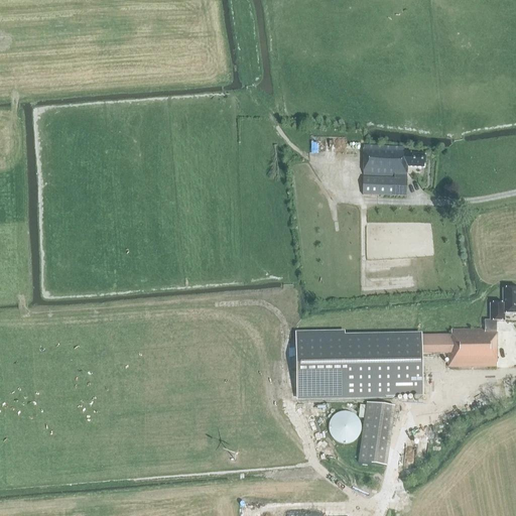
[(404,148),(364,146),(363,176),(393,177),(393,179),(363,178),(362,196),(406,198),(406,177),(407,177),(408,167),(425,167),(426,155),(411,154),(411,152),(404,152),(404,148)]
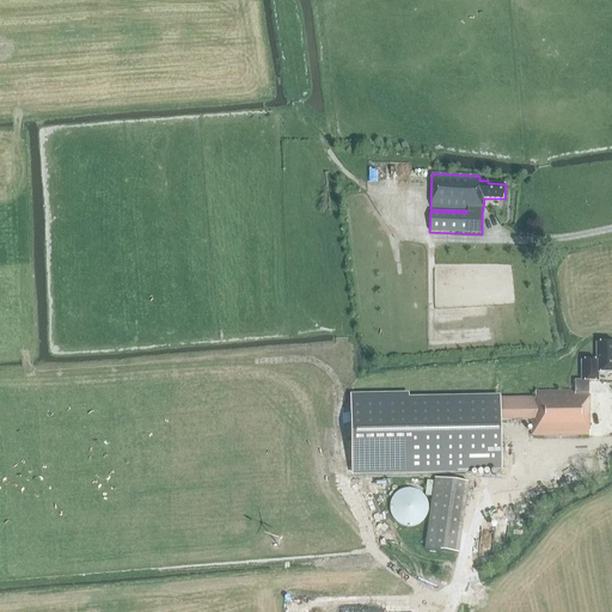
[(574,381),(574,392),(586,392),(588,392),(588,381),(598,381),(598,373),(611,373),(611,343),(597,343),(597,361),(581,361),(581,381),(574,381)]
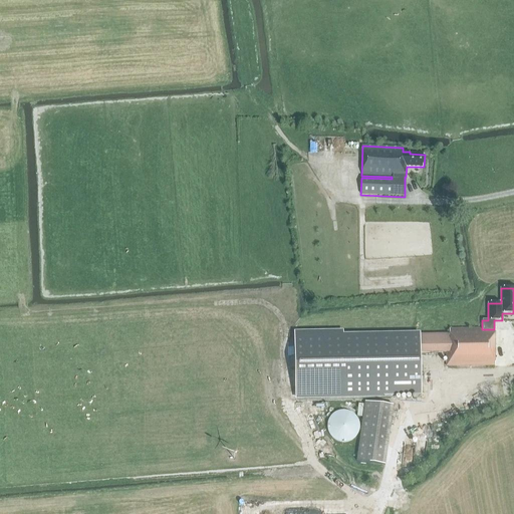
[(449,339),(438,339),(438,353),(446,353),(446,366),(495,366),(494,330),(492,330),(492,329),(482,329),(449,329),(449,339)]
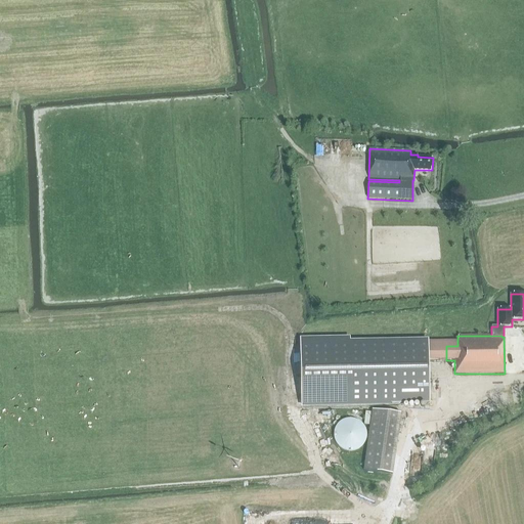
[(300,339),(302,408),(390,405),(390,404),(430,403),(428,339),(350,341),(350,337),(300,339)]
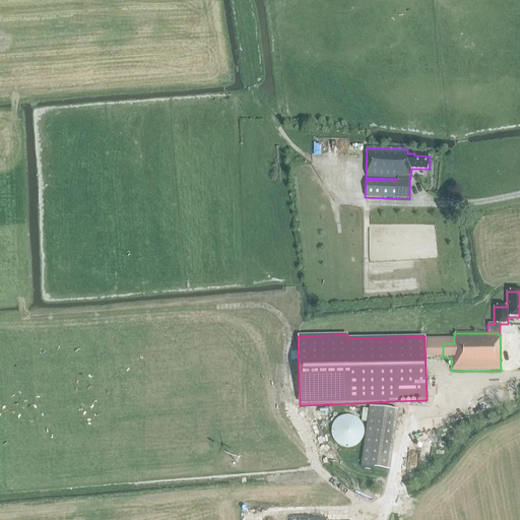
[(397,411),(369,406),(360,467),(389,471),(397,411)]
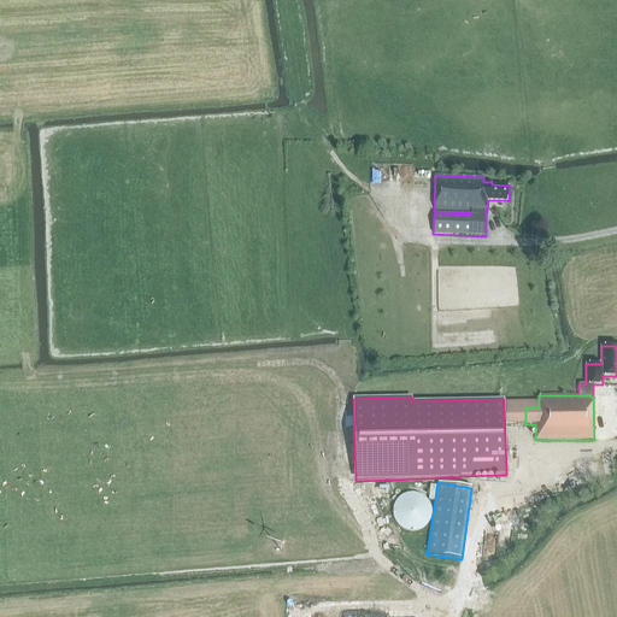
[(418,494),(413,493),(409,493),(404,494),(400,498),(397,500),(394,505),(393,510),(393,515),(394,519),(395,524),(399,528),(404,530),(407,532),(413,532),(418,532),(422,529),(425,526),(429,522),(430,517),(432,512),(432,507),(429,504),(427,499),(423,497),(418,494)]
